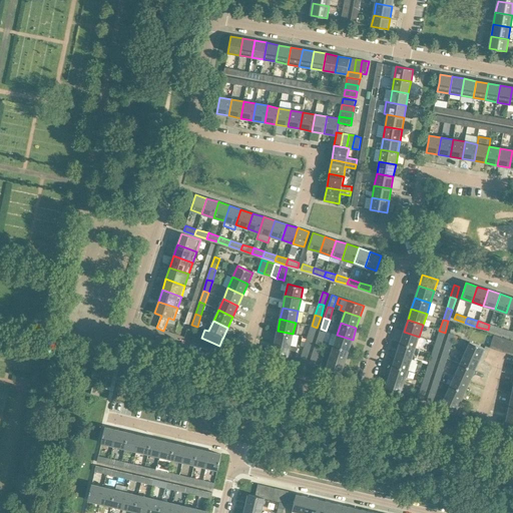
[(501,329),(489,325),(488,330),(499,334),(501,329)]
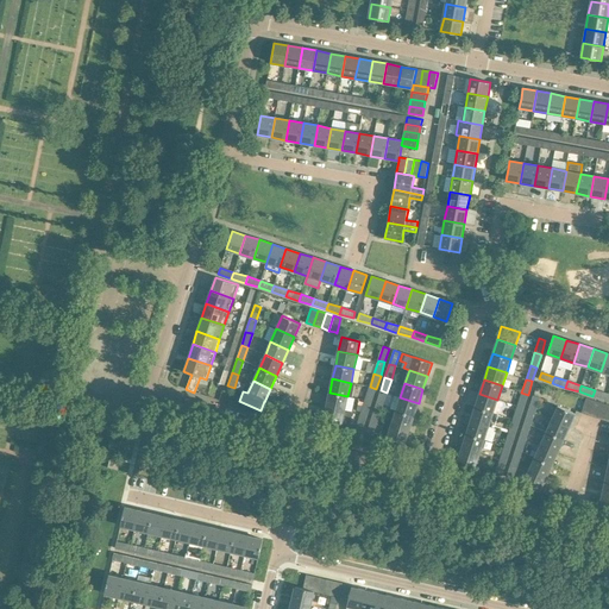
[(371,402),(376,389),(370,387),(365,401),(371,402)]
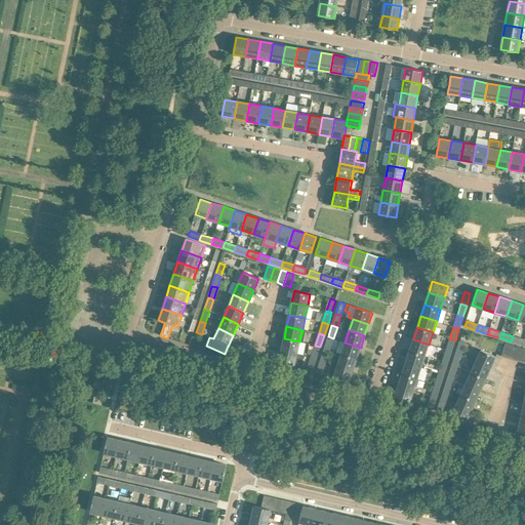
[(329,350),(333,338),(328,336),(324,349),(329,350)]
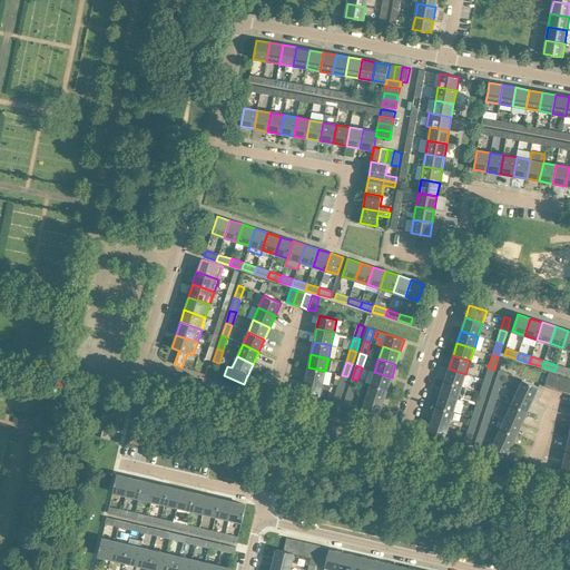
[(567,375),(569,369),(557,365),(554,371),(567,375)]
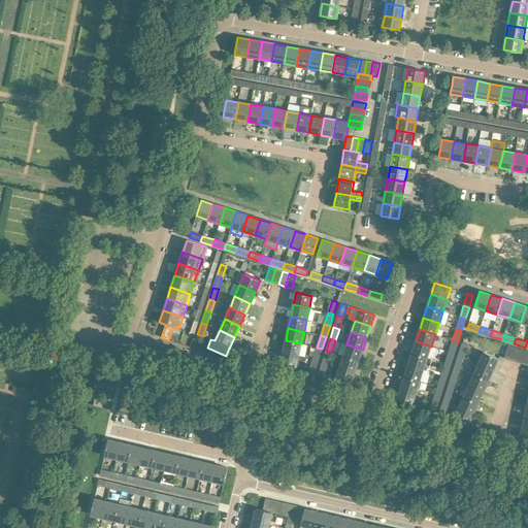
[(286,340),(283,353),(299,356),(301,343),(286,340)]
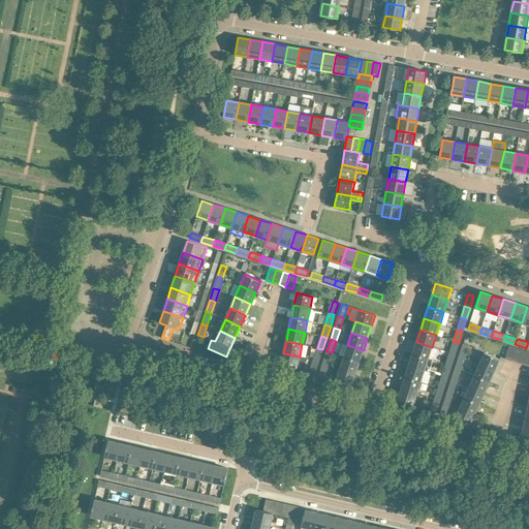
[(453,341),(449,352),(455,354),(459,343),(453,341)]
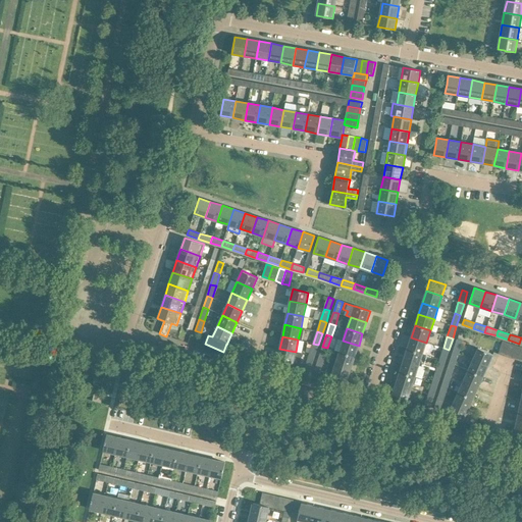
[(411,337),(407,349),(422,354),(426,343),(411,337)]
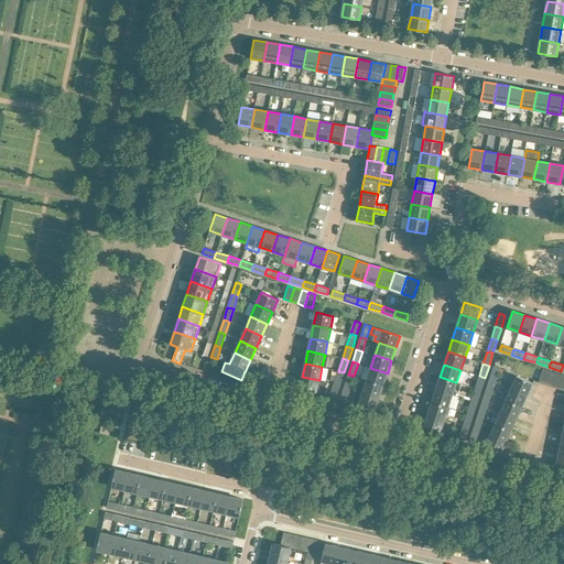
[(494,366),(489,379),(495,381),(499,368),(494,366)]
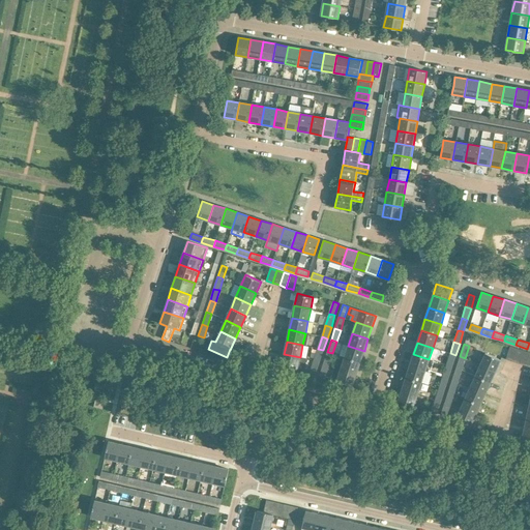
[(360,362),(364,351),(348,346),(345,357),(360,362)]
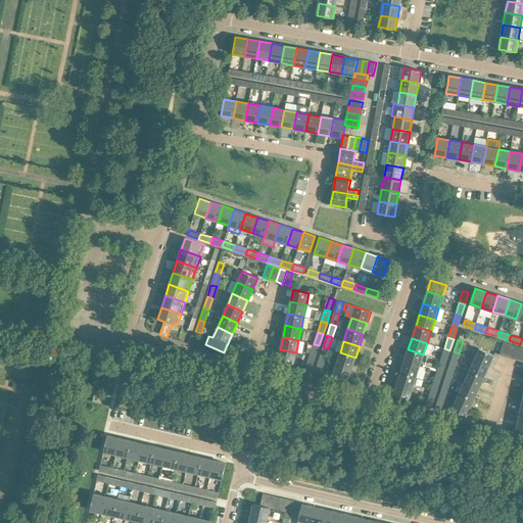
[(504,342),(500,354),(506,357),(510,344),(504,342)]
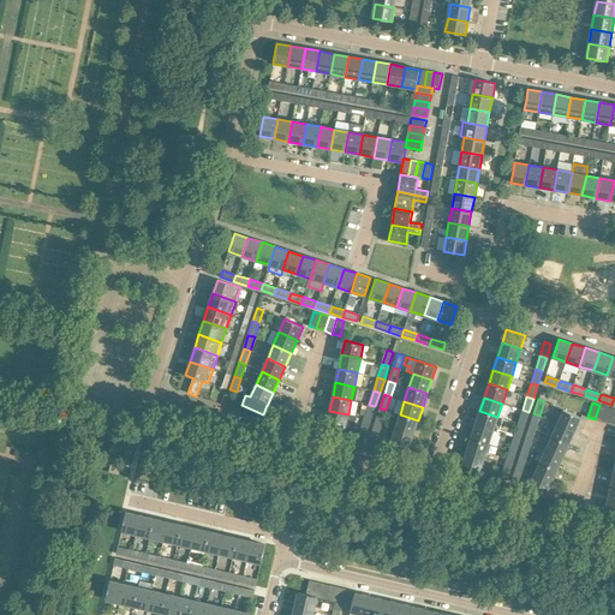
[(365,416),(364,418),(370,421),(375,406),(369,405),(365,416)]
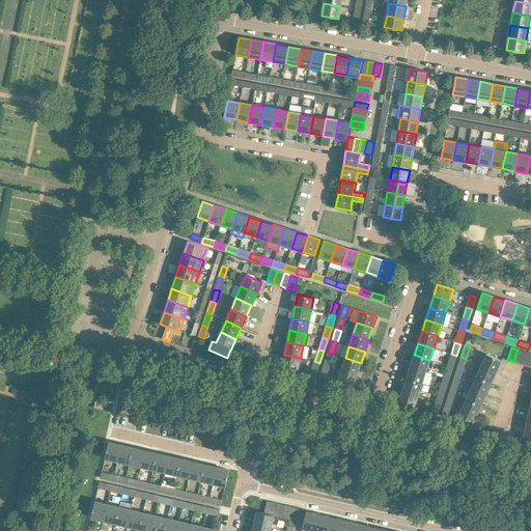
[(518,350),(513,362),(521,364),(525,352),(518,350)]
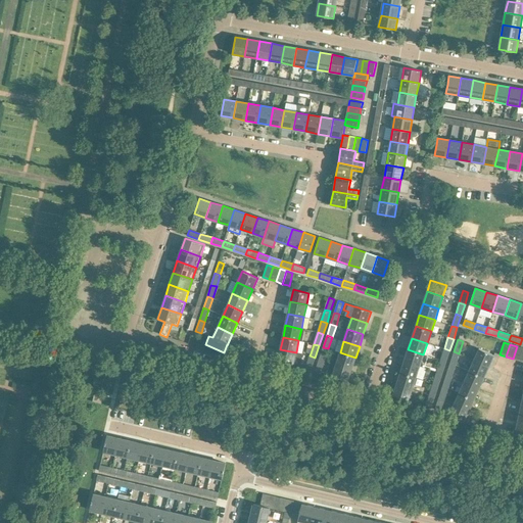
[(513,359),(519,361),(522,348),(522,347),(517,346),(513,359)]
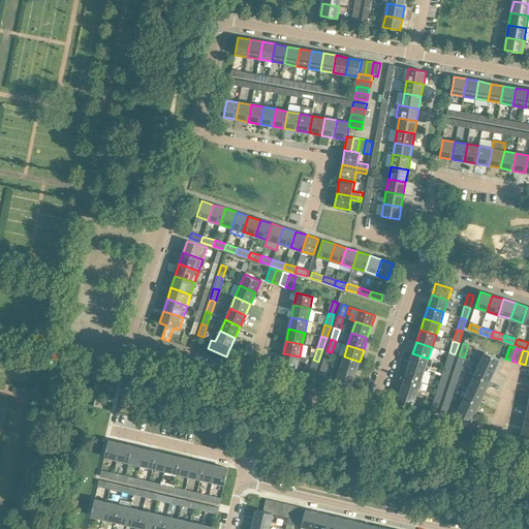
[(328,365),(332,352),(327,351),(322,363),(328,365)]
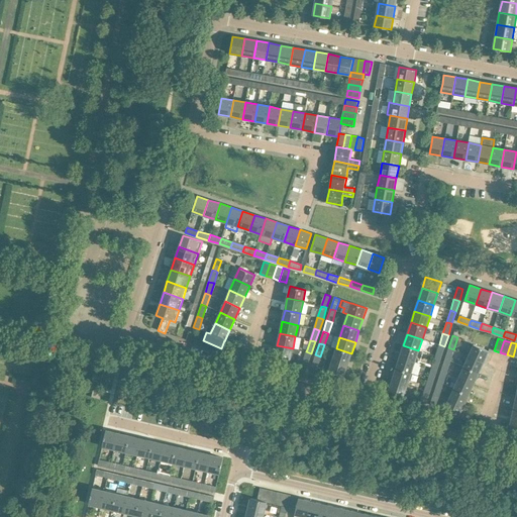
[(439,344),(435,356),(440,357),(444,346),(439,344)]
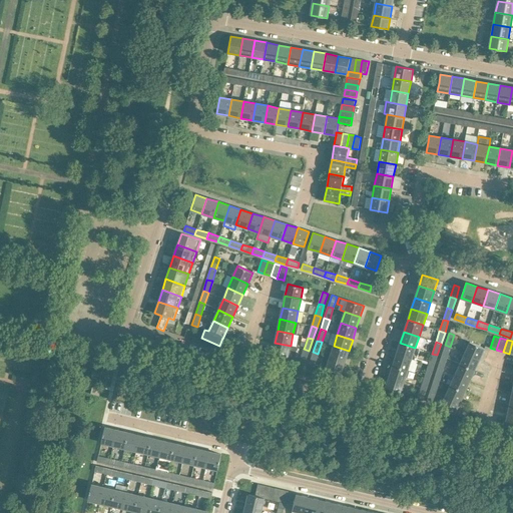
[(465,353),(480,360),(485,349),(470,342),(465,353)]
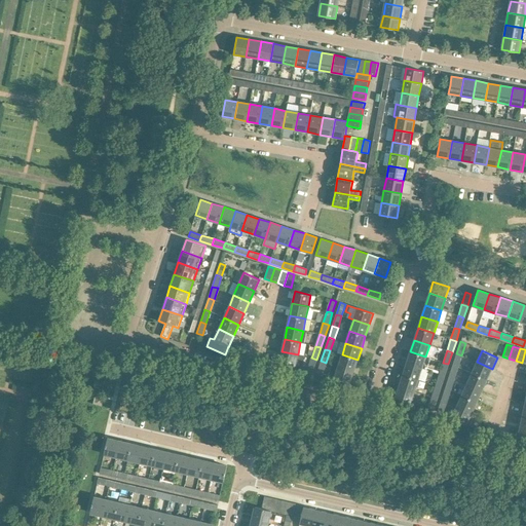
[(282,351),(279,364),(291,366),(295,367),(295,366),(302,368),(304,357),(298,354),(282,351)]
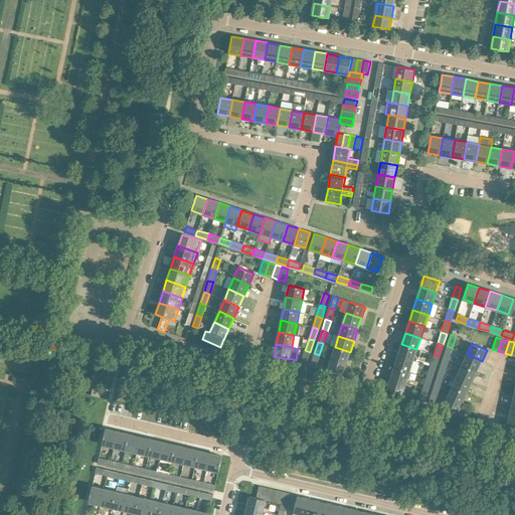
[(401,344),(398,355),(413,360),(416,349),(401,344)]
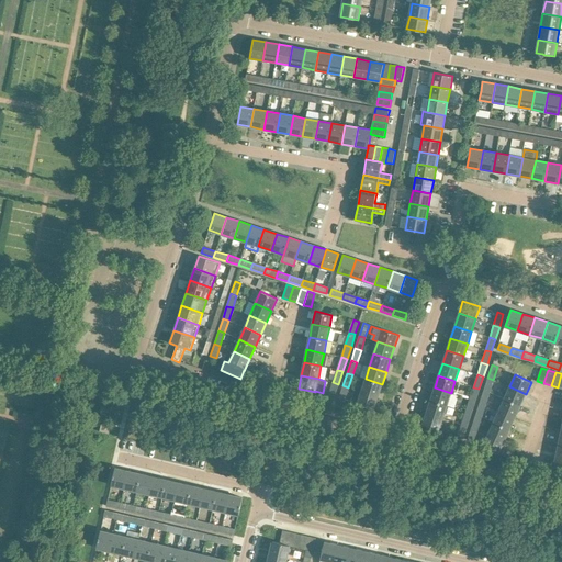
[(487,378),(484,391),(490,392),(493,380),(487,378)]
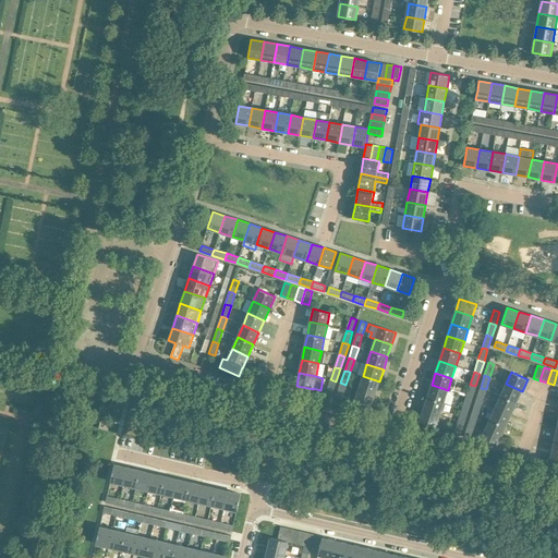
[(375,393),(379,381),(363,376),(359,389),(375,393)]
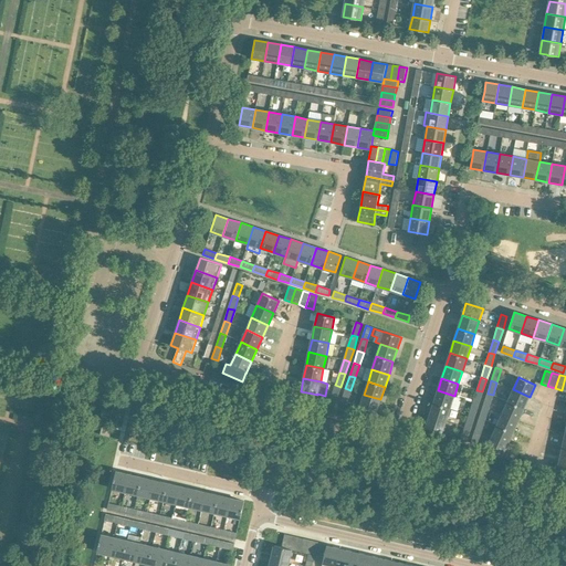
[(335,385),(331,397),(337,399),(341,387),(335,385)]
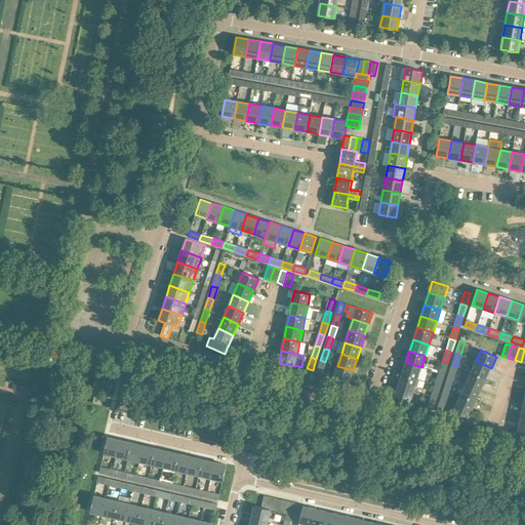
[(320,360),(320,362),(316,371),(322,373),(325,364),(325,362),(320,360)]
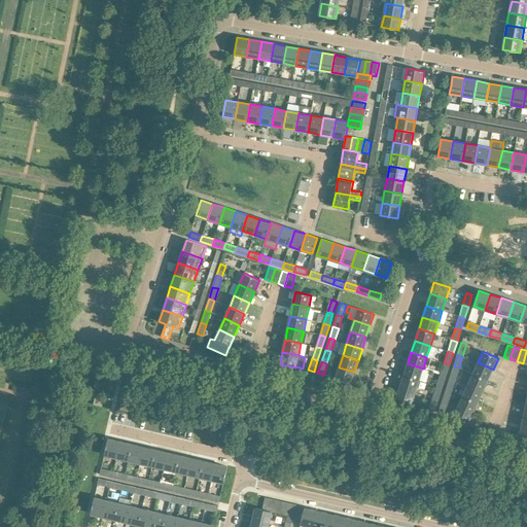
[(491,374),(493,370),(478,362),(472,374),(488,380),(491,374)]
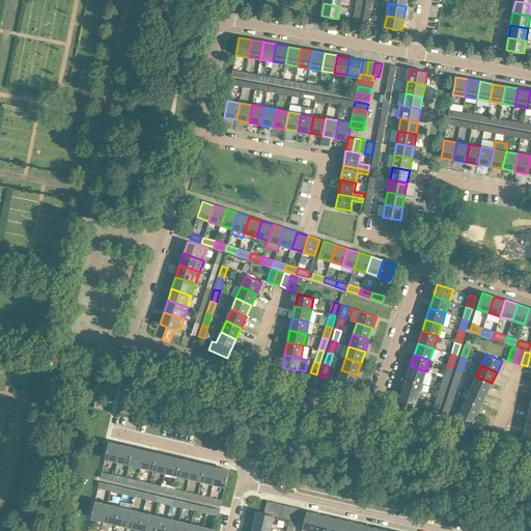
[(411,366),(407,379),(422,384),(426,371),(411,366)]
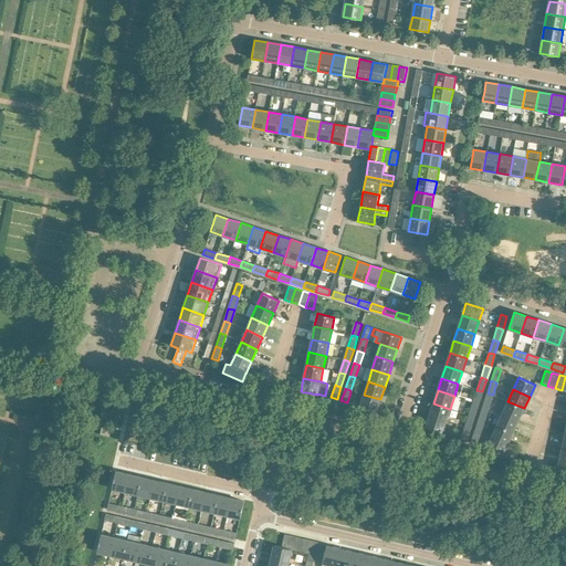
[(477,390),(473,402),(479,405),(482,391),(477,390)]
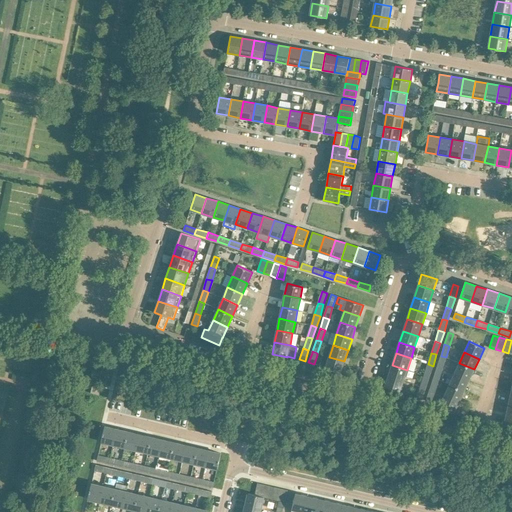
[(441,356),(437,367),(442,369),(446,357),(441,356)]
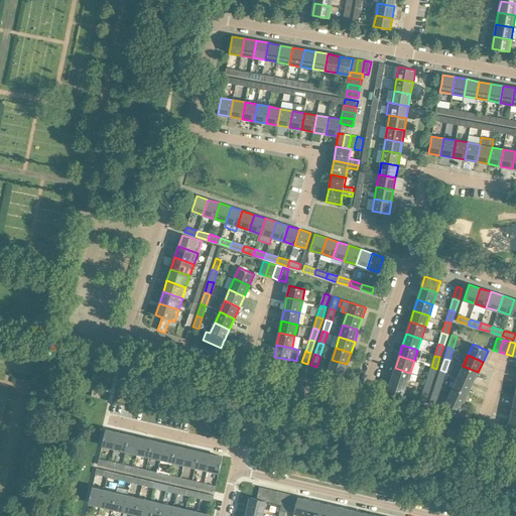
[(343,376),(347,364),(332,360),(328,371),(343,376)]
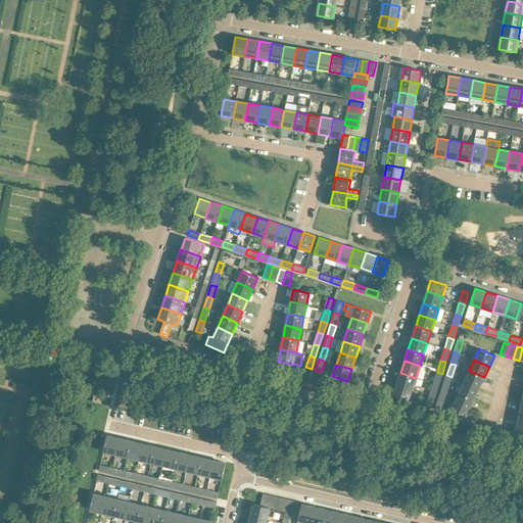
[(469,371),(464,382),(479,388),(484,377),(469,371)]
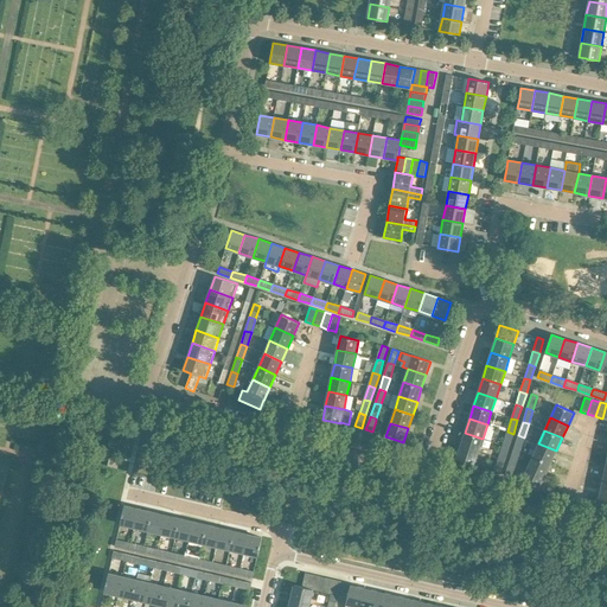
[(508,432),(503,445),(509,447),(513,434),(508,432)]
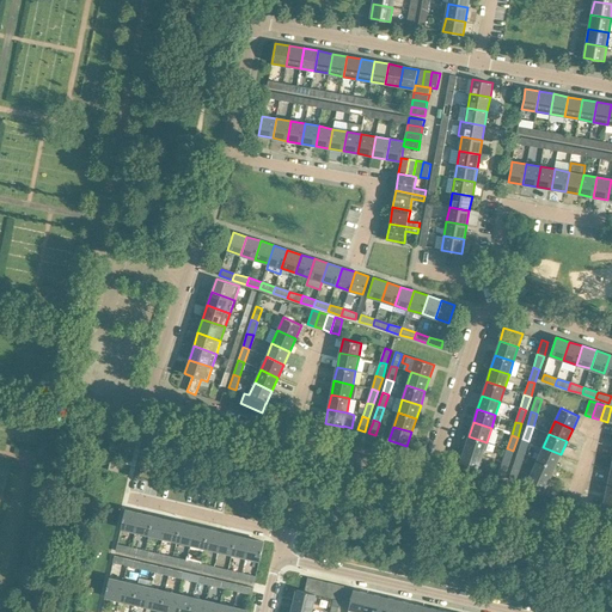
[(469,436),(464,450),(482,456),(487,442),(469,436)]
